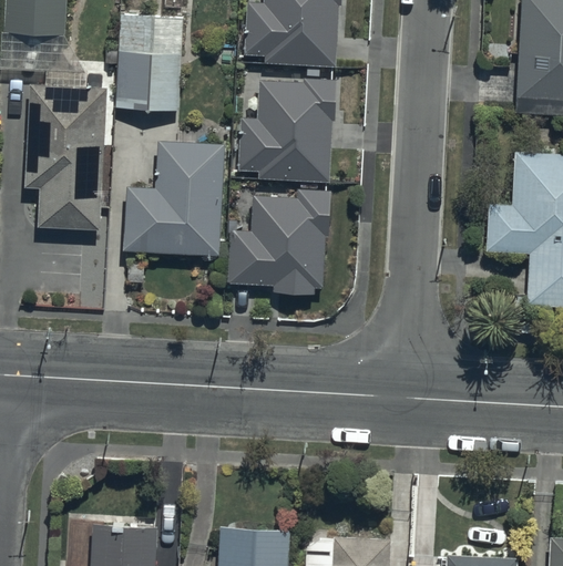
[(63,0),(3,0),(2,33),(62,35),(63,0)]
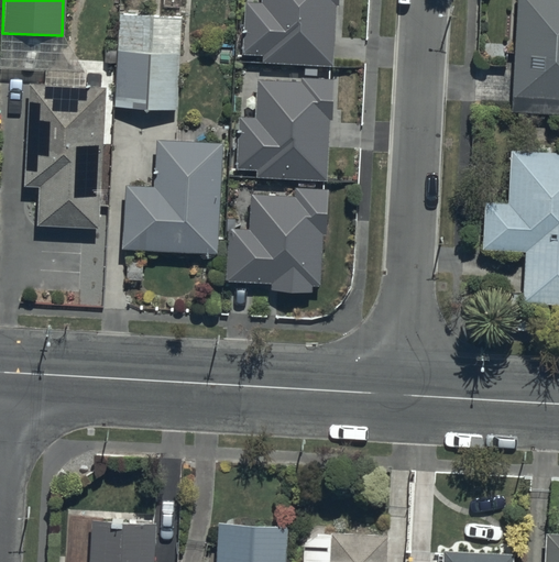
[(332,66),(333,0),(264,0),(264,1),(249,0),(247,63),(332,66)]
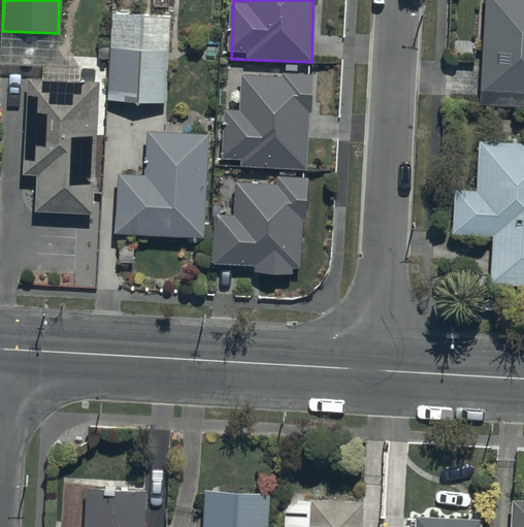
[(523,98),(523,0),(483,0),(477,95),(523,98)]
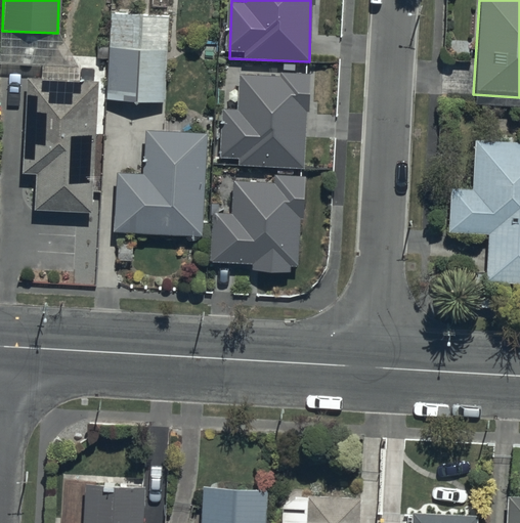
[(164,12),(106,10),(102,97),(161,99),(164,12)]
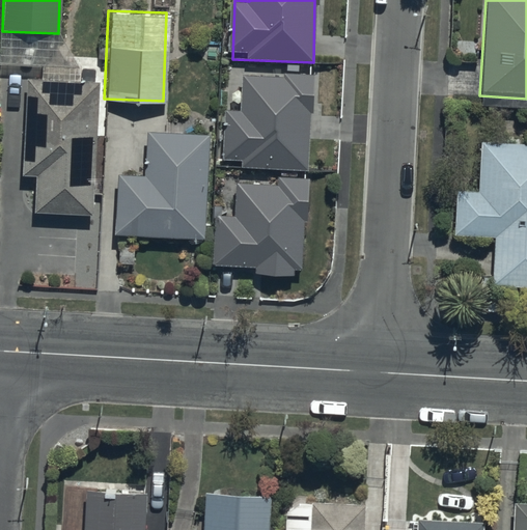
[(100,85),(31,80),(21,210),(89,216),(100,85)]
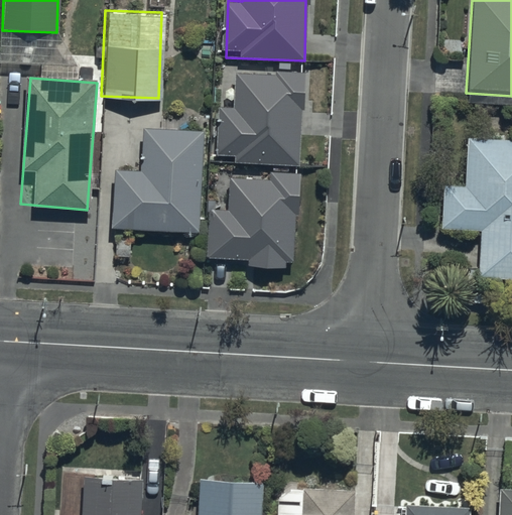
[(296,168),(299,82),(236,80),(235,109),(220,108),(219,165),(296,168)]
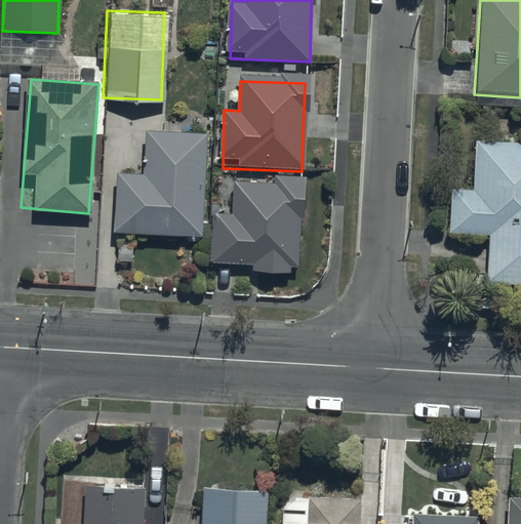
[(203,237),(207,135),(145,133),(118,177),(117,235),(203,237)]
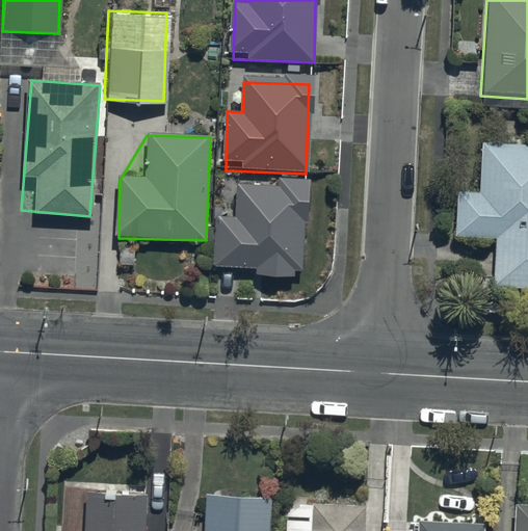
[(527,288),(527,144),(482,144),(480,286),(527,288)]
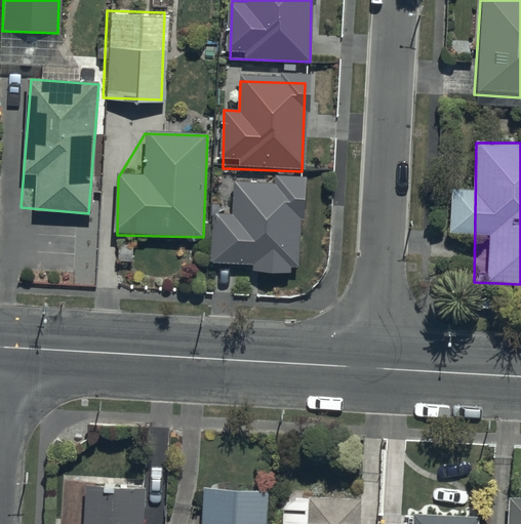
[(294,272),(297,184),(232,182),(232,211),(216,210),(214,269),(294,272)]
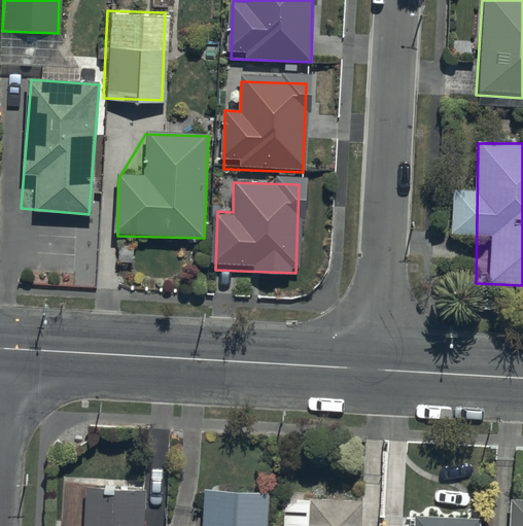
[(141,525),(143,492),(84,489),(81,525),(141,525)]
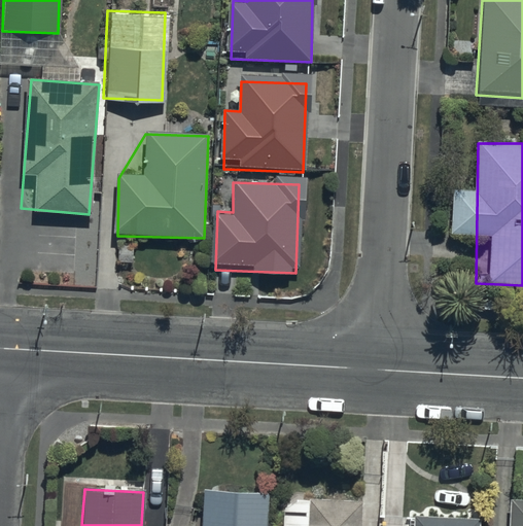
[(266,525),(268,495),(196,489),(194,525),(266,525)]
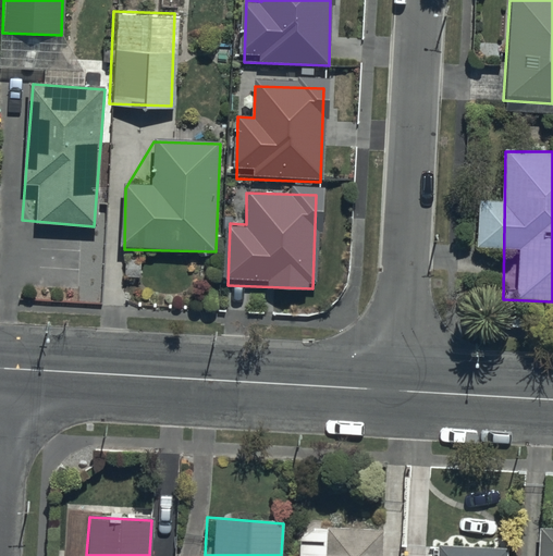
[(381,555),(383,531),(329,529),(327,555),(381,555)]
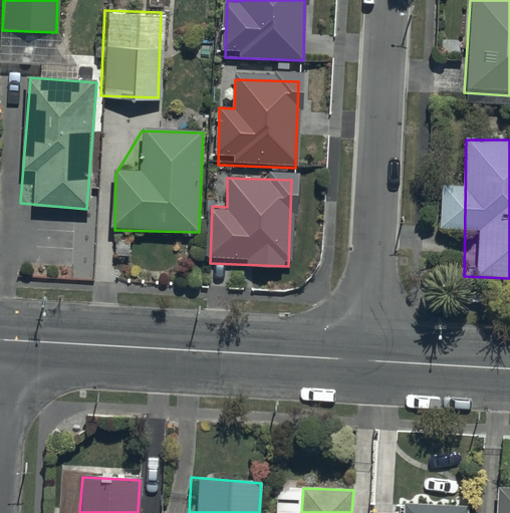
[(509,512),(509,491),(497,491),(496,512),(509,512)]
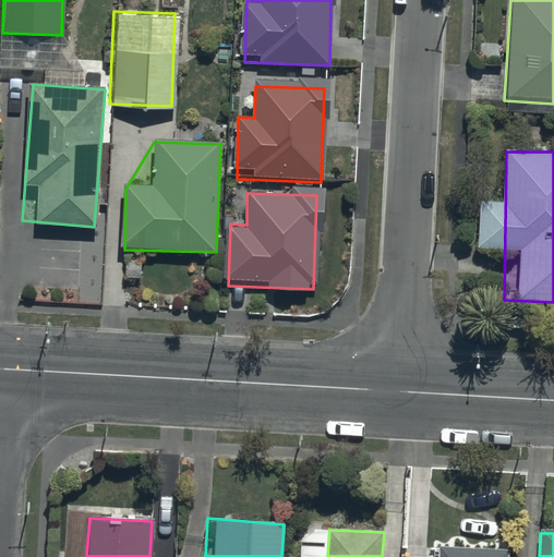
[(502,556),(503,548),(434,547),(434,556),(502,556)]
